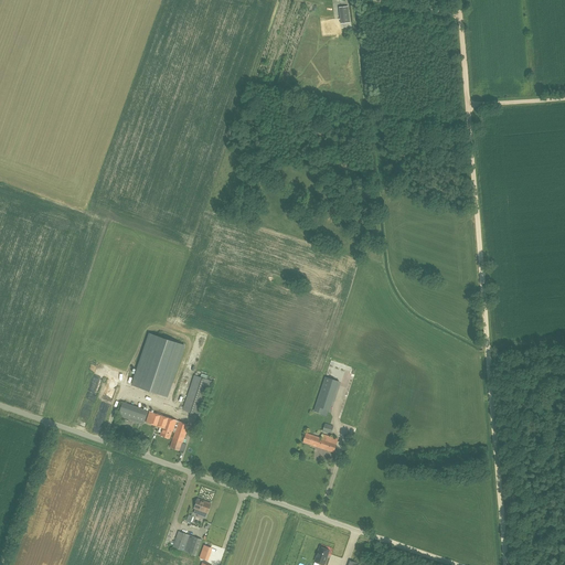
[(348,7),(339,7),(341,23),(350,22),(348,7)]
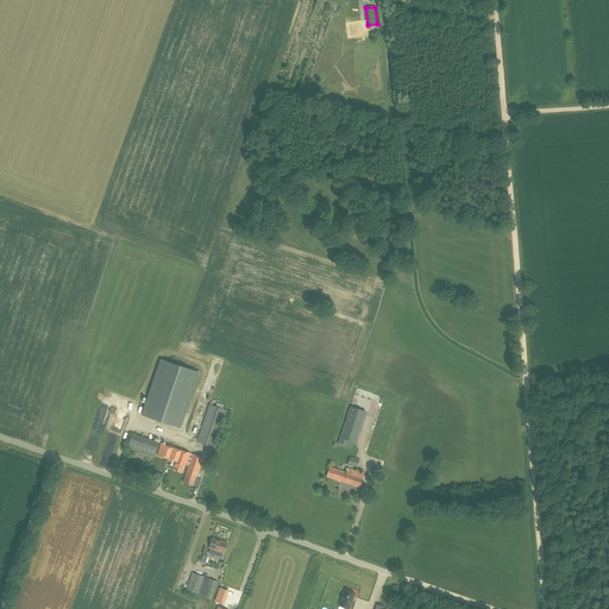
[(199,372),(161,359),(142,414),(181,428),(199,372)]
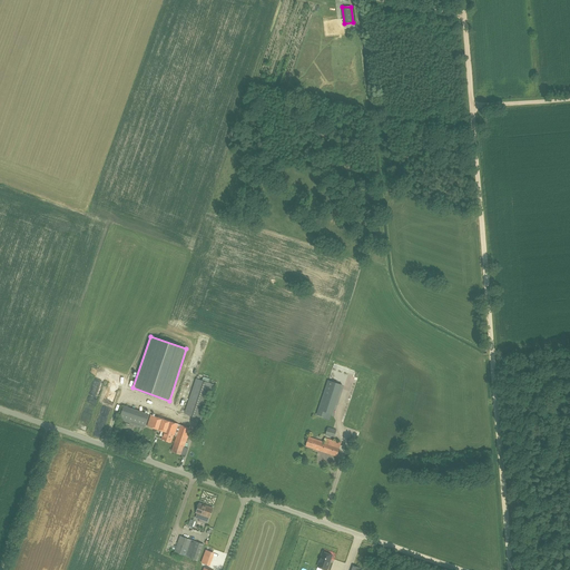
[(185,413),(199,419),(202,419),(213,384),(209,383),(210,379),(204,376),(203,381),(196,379),(185,413)]
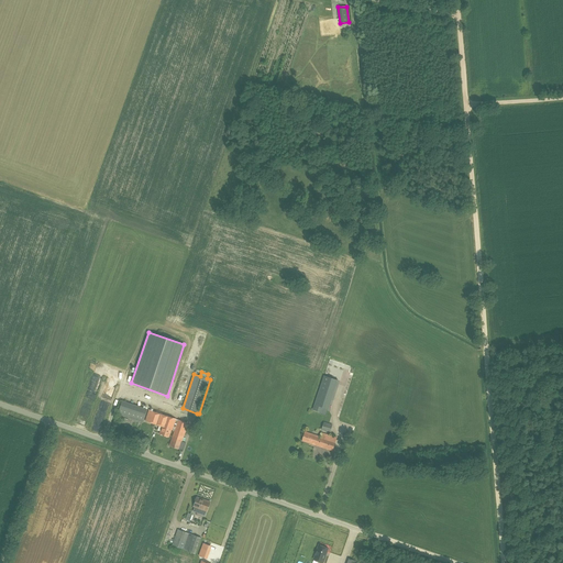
[(315,405),(329,409),(338,381),(324,376),(315,405)]
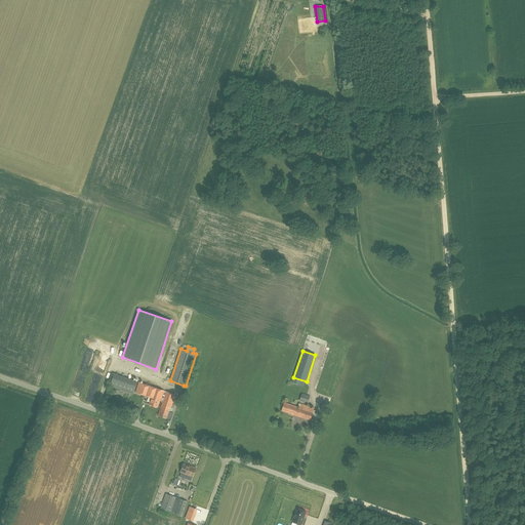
[(137,380),(114,372),(110,385),(132,393),(137,380)]
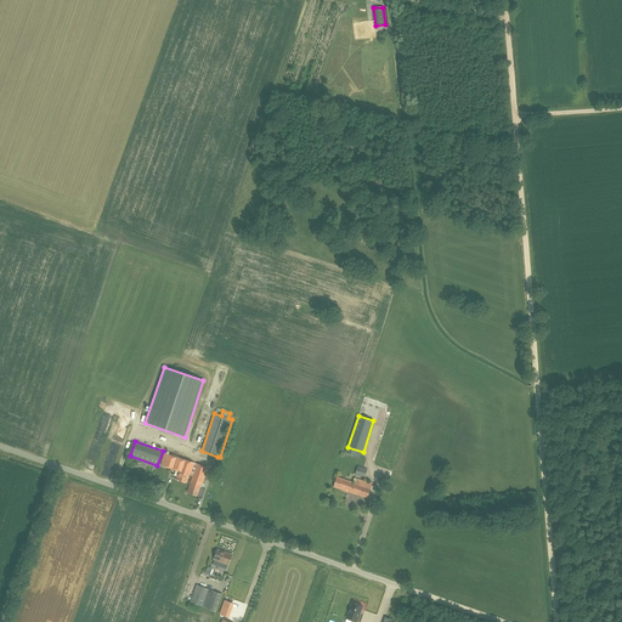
[(194,463),(164,453),(160,464),(180,470),(176,479),(186,482),(190,474),(191,474),(194,463)]
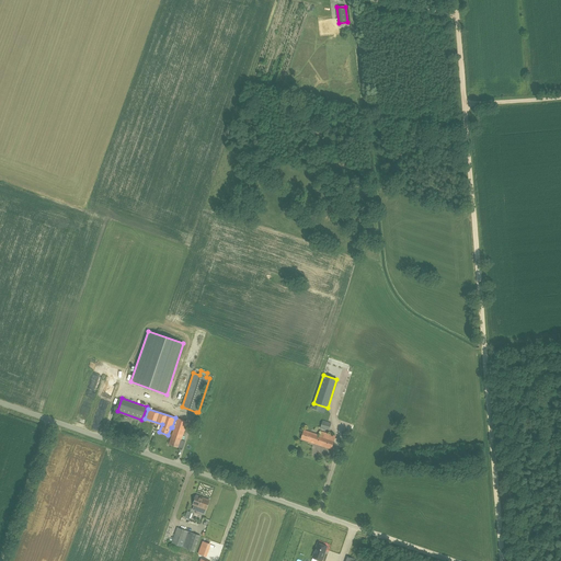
[(175,418),(172,427),(174,428),(169,444),(179,447),(187,422),(175,418)]
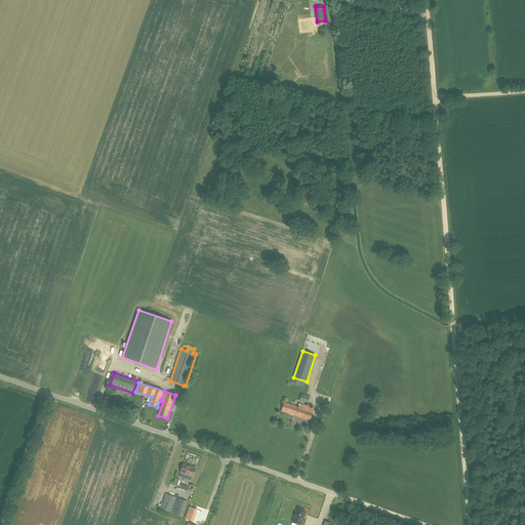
[(308,403),(310,396),(301,393),(299,401),(308,403)]
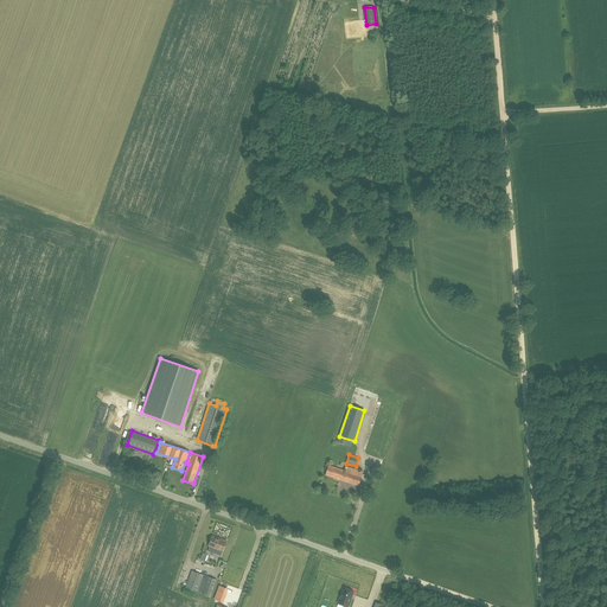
[(358,486),(363,472),(346,466),(345,471),(328,466),(326,475),(358,486)]
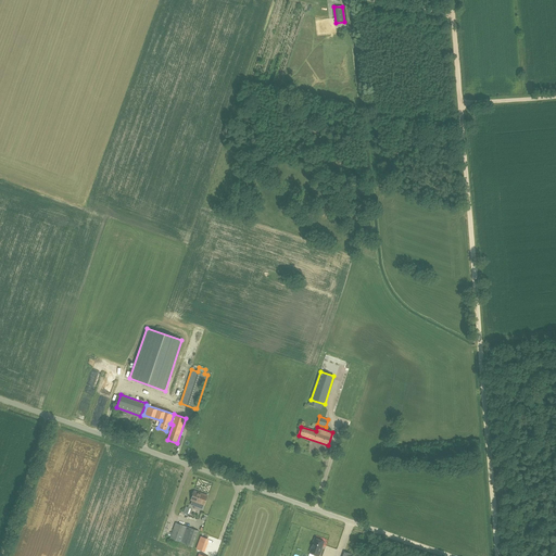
[(204,506),(209,495),(194,490),(190,501),(204,506)]
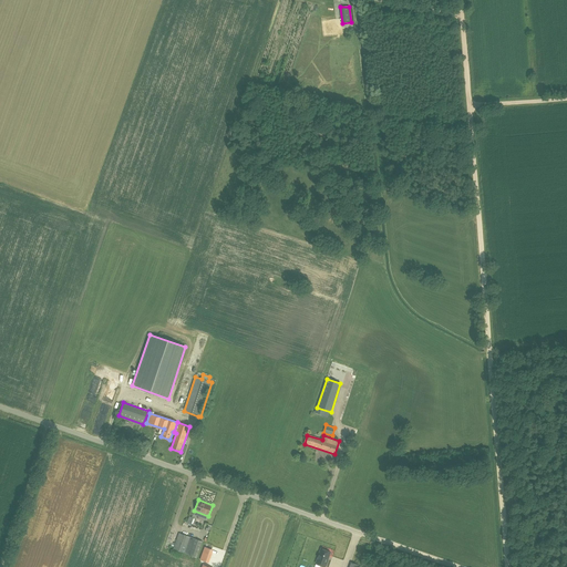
[(196,558),(203,542),(179,533),(174,549),(188,555),(196,558)]
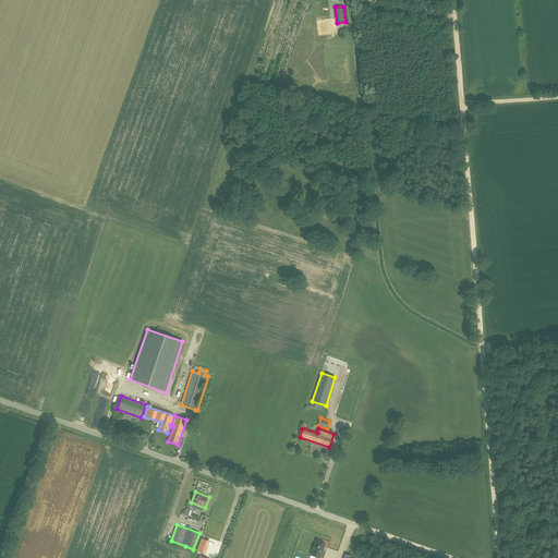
[(196,550),(205,554),(210,542),(202,538),(196,550)]
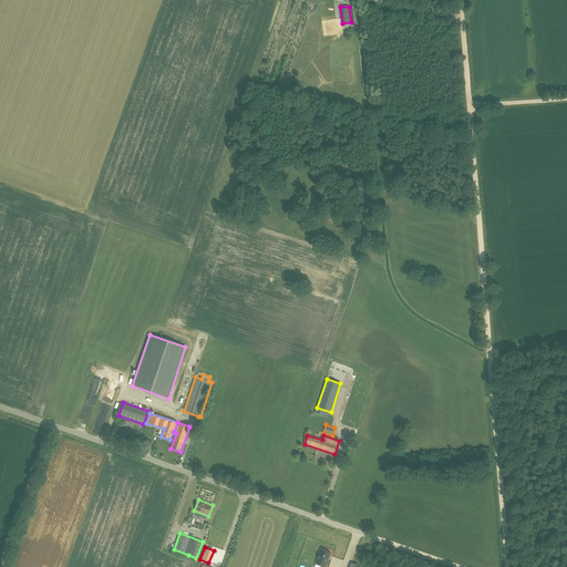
[(326,566),(328,559),(330,552),(321,549),(320,552),(317,562),(321,563),(320,565),(325,566),(326,566)]
